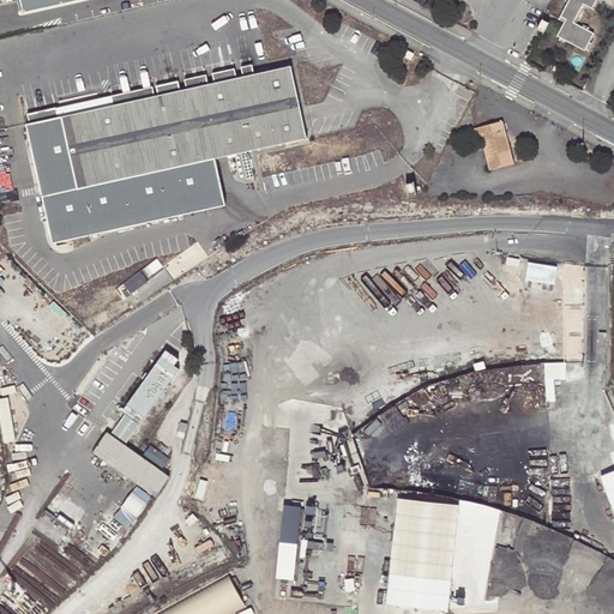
[(23,0),(25,10),(68,0),(23,0)]
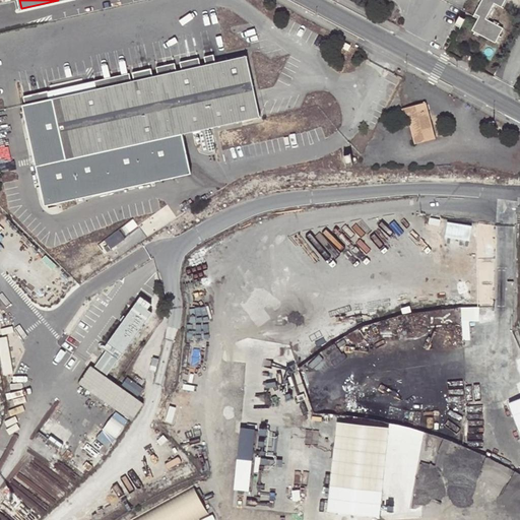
[(471,30),(494,43),(502,27),(484,18),(494,3),(500,6),(503,0),(481,0),(474,13),(478,16),(471,30)]
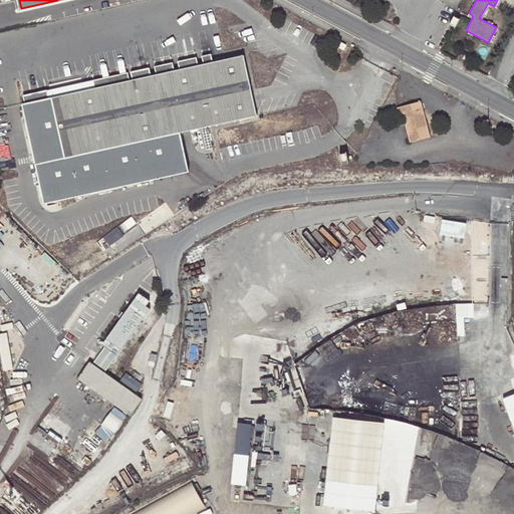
[(447,30),(453,33),(460,19),(454,16),(447,30)]
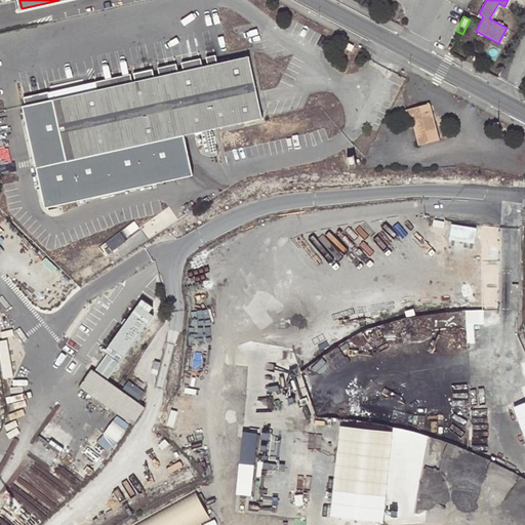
[(354,46),(344,40),(340,46),(351,51),(354,46)]
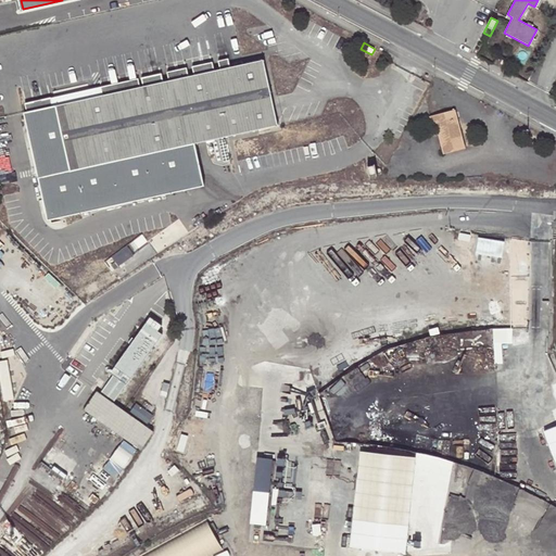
[(217,61),(219,70),(230,67),(228,59),(217,61)]
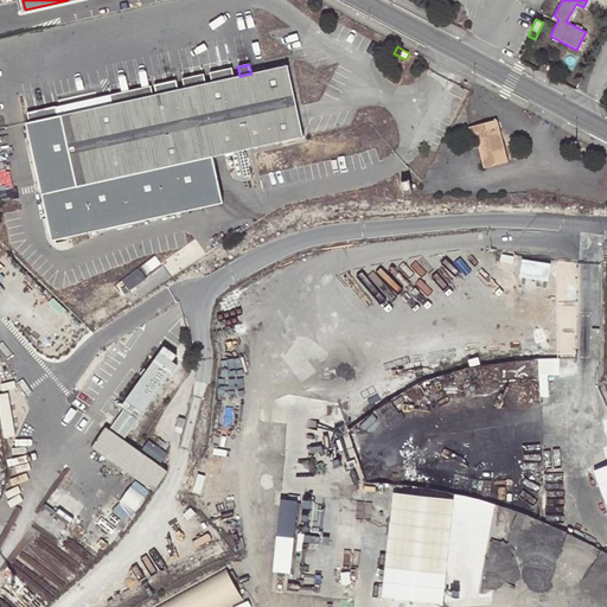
[(287,65),(276,68),(293,139),(302,136),(287,65)]
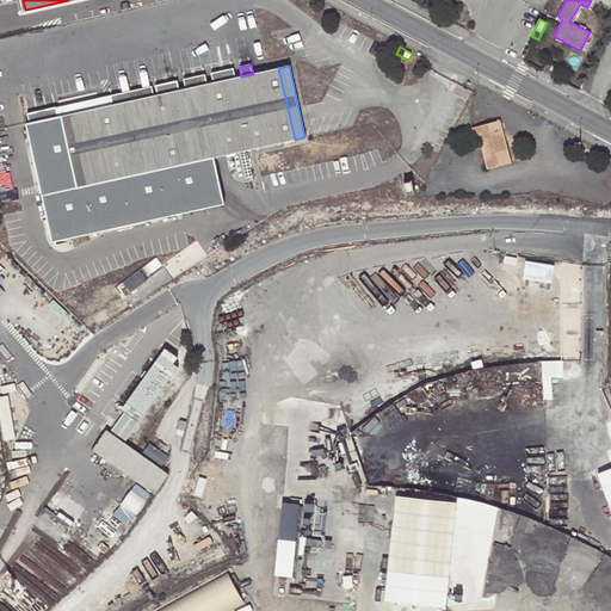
[(56,244),(228,203),(216,158),(295,140),(278,68),(253,74),(241,76),(235,79),(214,84),(207,85),(185,90),(179,91),(156,96),(141,99),(129,102),(28,123),(56,244)]
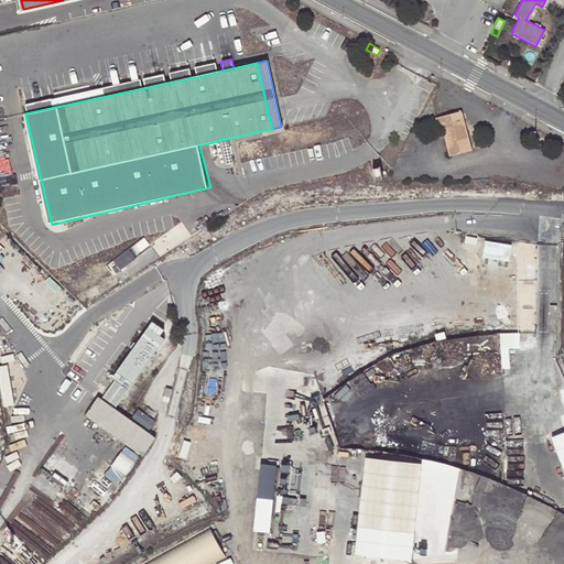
[(195,67),(197,77),(217,73),(215,63),(195,67)]
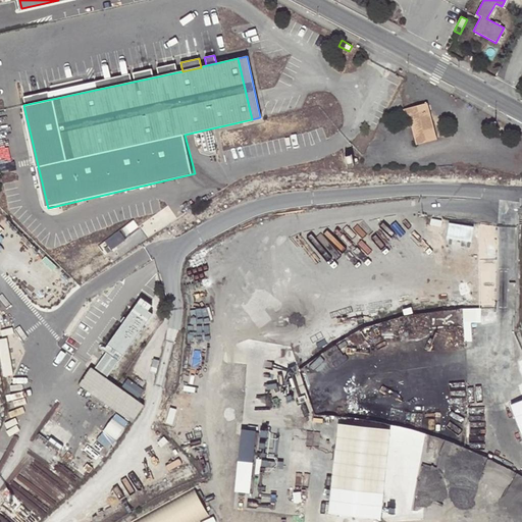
[(156,67),(158,76),(176,72),(174,63),(156,67)]
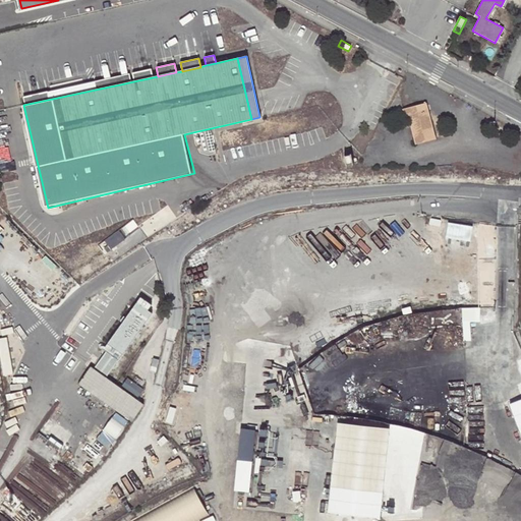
[(131,73),(133,81),(153,77),(151,68),(131,73)]
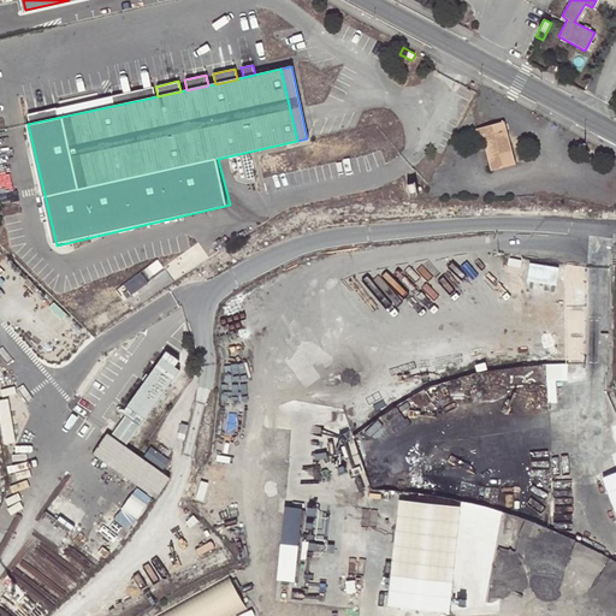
[(128,93),(130,102),(142,100),(140,90),(128,93)]
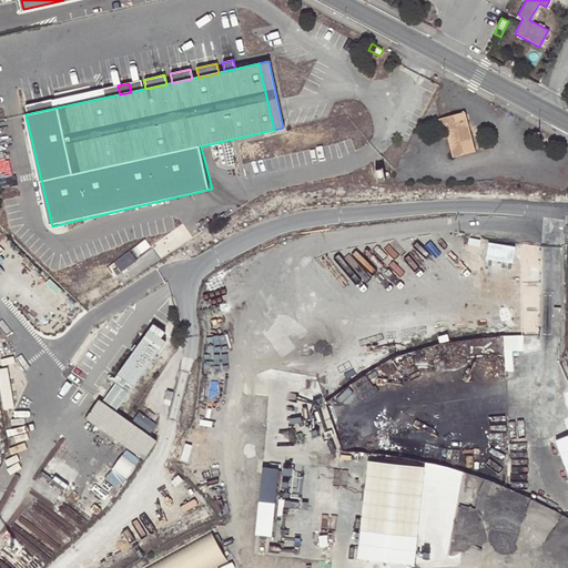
[(445,127),(453,156),(475,151),(464,112),(438,119),(440,128),(445,127)]
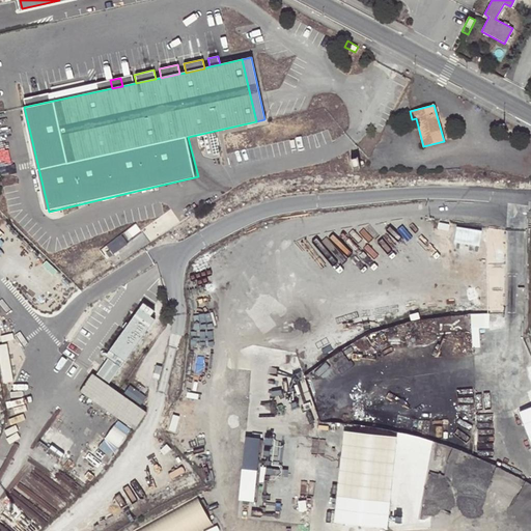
[(358,159),(351,160),(353,169),(359,167),(358,159)]
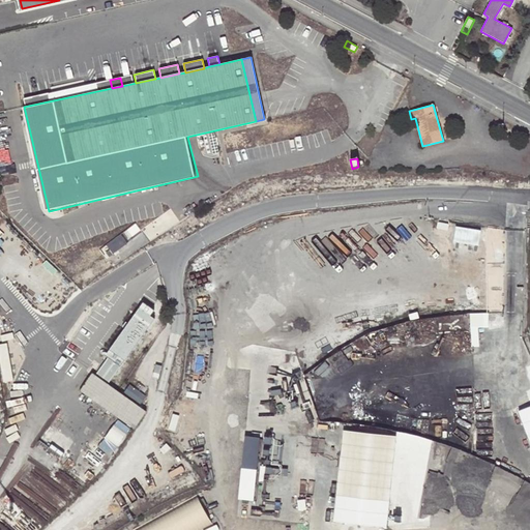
[(96,374),(109,383),(155,317),(141,306),(111,348),(113,350),(96,374)]
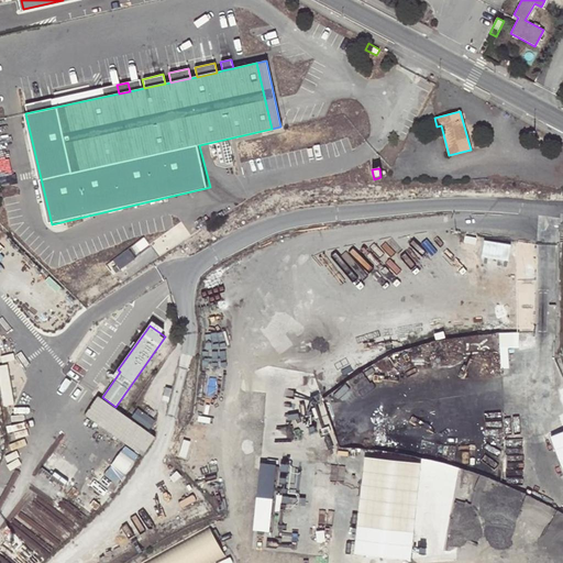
[(531,333),(531,332),(498,333),(499,349),(532,348),(531,333)]
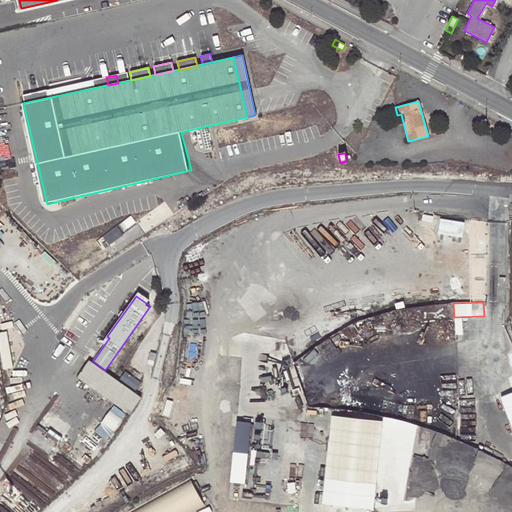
[(130,414),(143,397),(115,377),(90,360),(78,377),(130,414)]
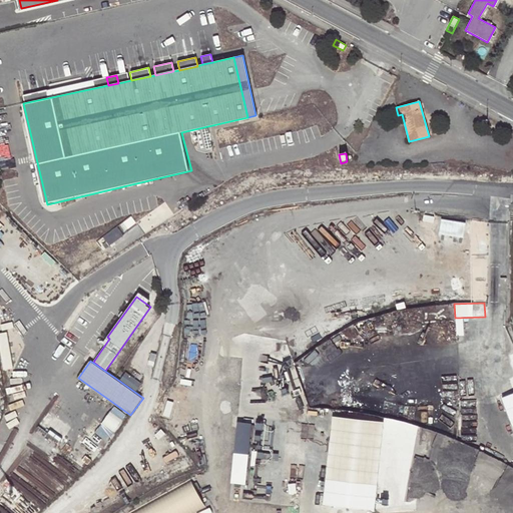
[(509,395),(512,393),(512,379),(504,383),(508,393),(509,395)]
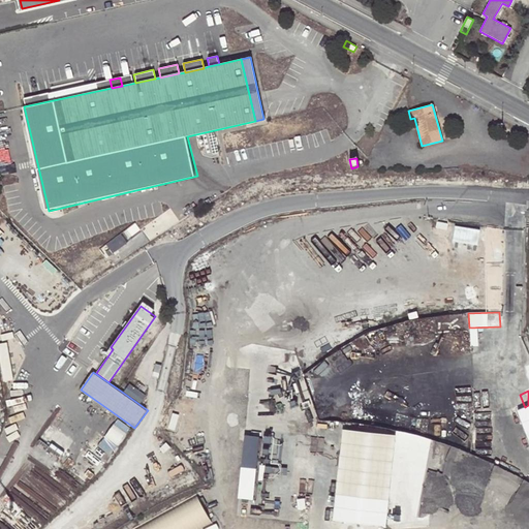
[(117,446),(133,429),(122,419),(106,437),(117,446)]
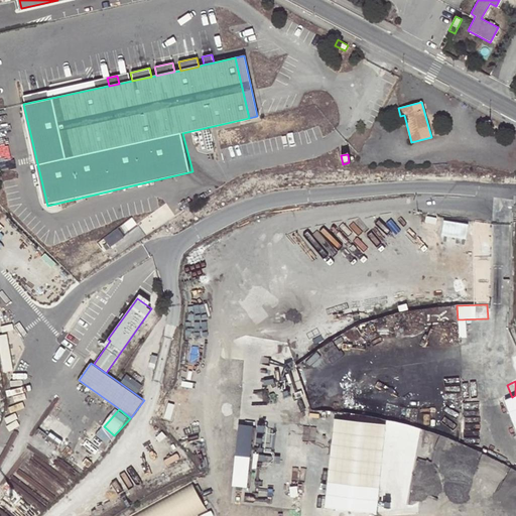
[(336,416),(329,481),(381,486),(387,422),(336,416)]
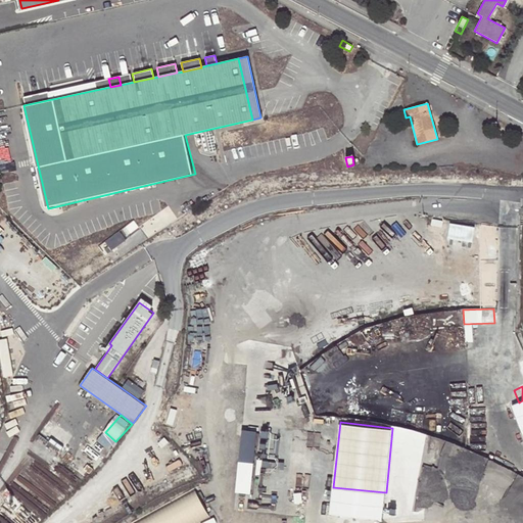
[(256,477),(240,475),(238,507),(254,509),(256,477)]
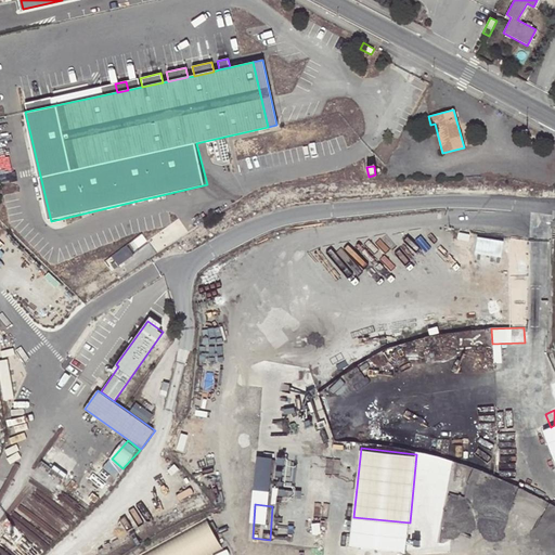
[(207,519),(140,554),(213,554),(223,550),(207,519)]
